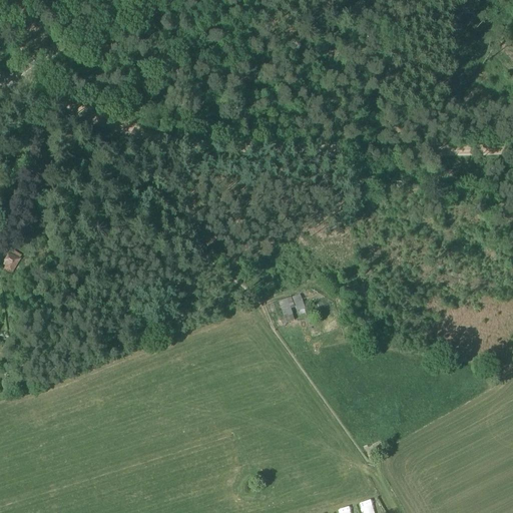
[(55,74),(62,69),(59,65),(52,69),(55,74)]
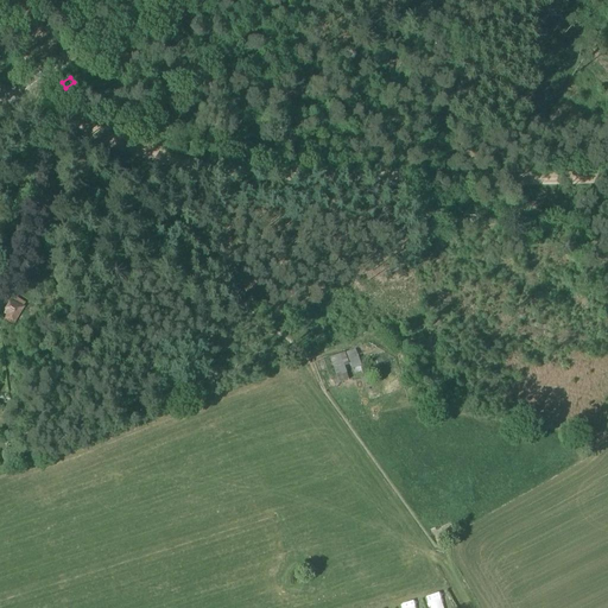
[(13,324),(25,304),(16,298),(4,320),(13,324)]
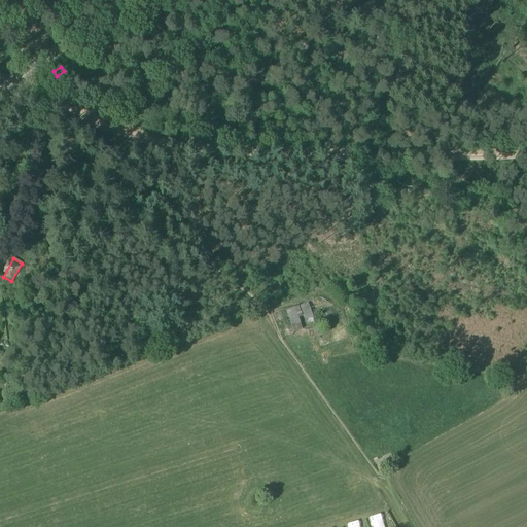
[(300,306),(305,320),(313,317),(307,303),(300,306)]
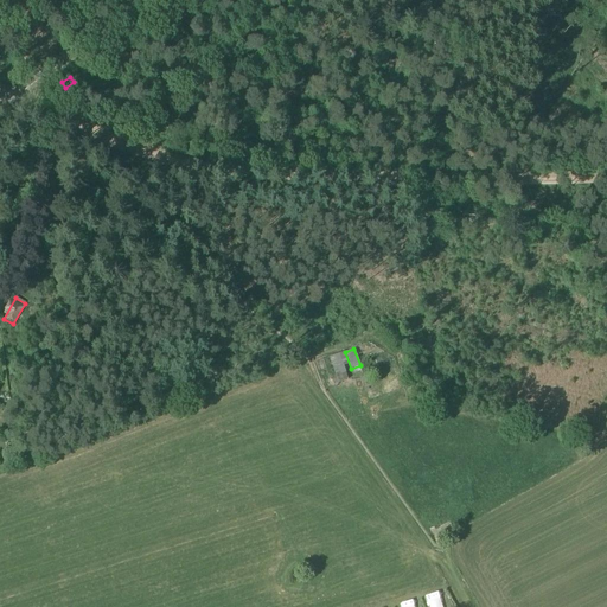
[(338,383),(347,379),(338,353),(328,357),(338,383)]
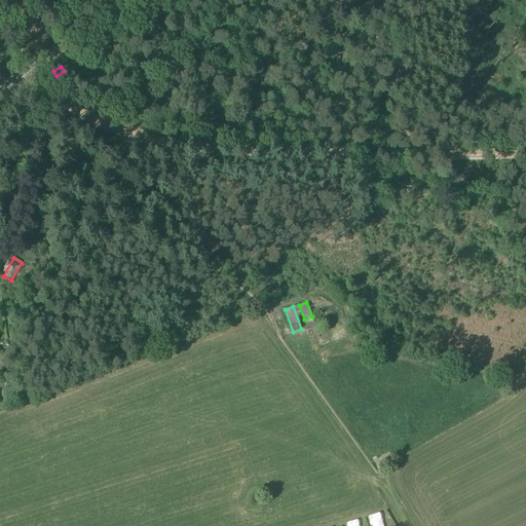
[(373,517),(377,525),(382,525),(387,524),(383,513),(373,517)]
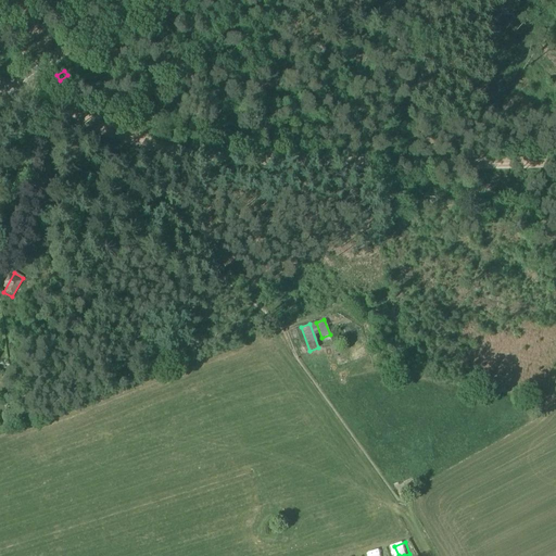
All buildings are outlined.
